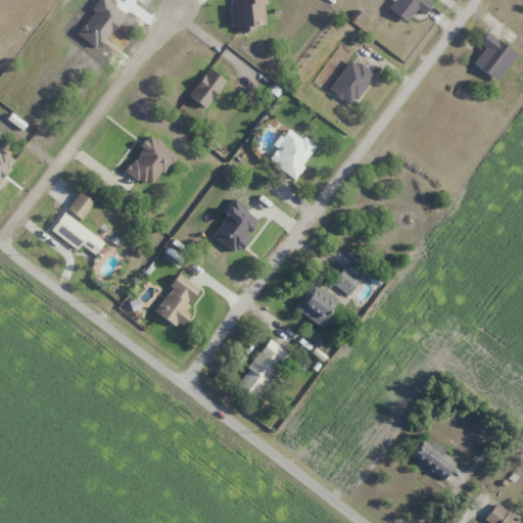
[(417,10),(424,15),(431,5),(424,0),(392,0),(393,1),(388,8),(407,22),(417,10)]
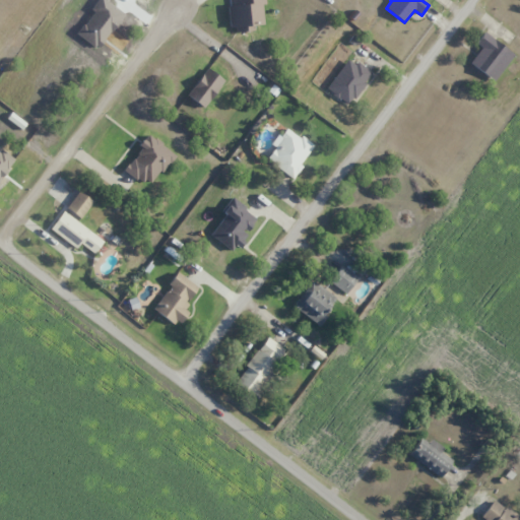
[(469,63),(493,81),(514,56),(484,31),(474,44),(480,49),(469,63)]
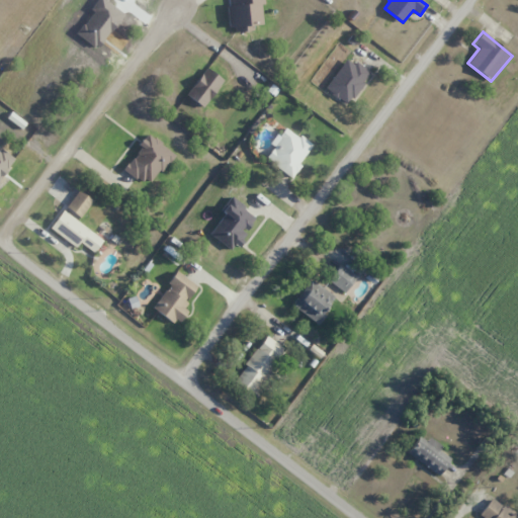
[(324,89),(347,105),(370,73),(348,57),(324,89)]
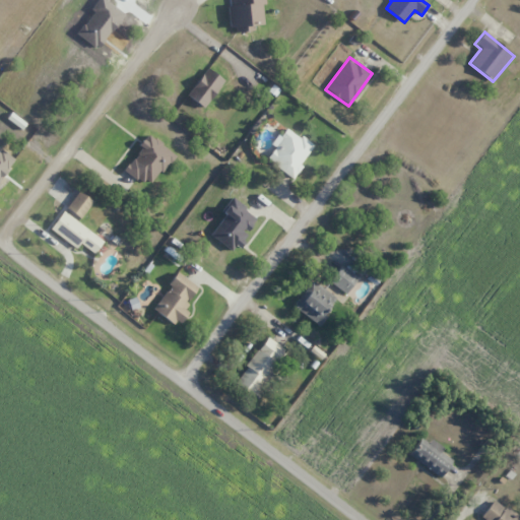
[(314,148),(288,129),(266,157),(290,178),(314,148)]
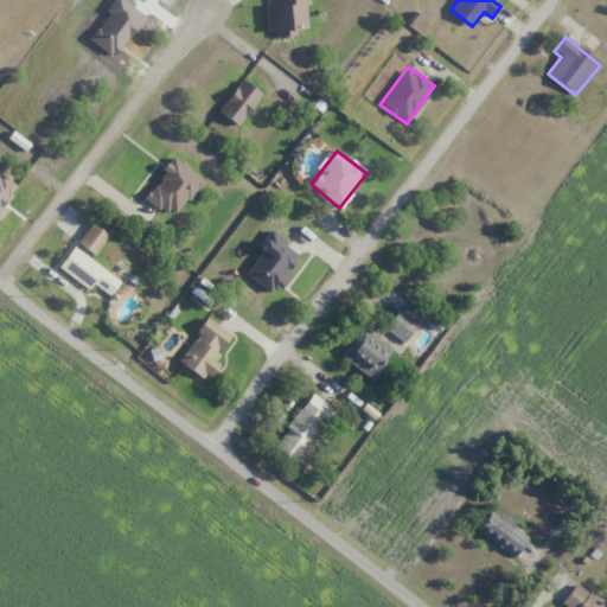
[(59,268),(109,299),(121,280),(71,248),(59,268)]
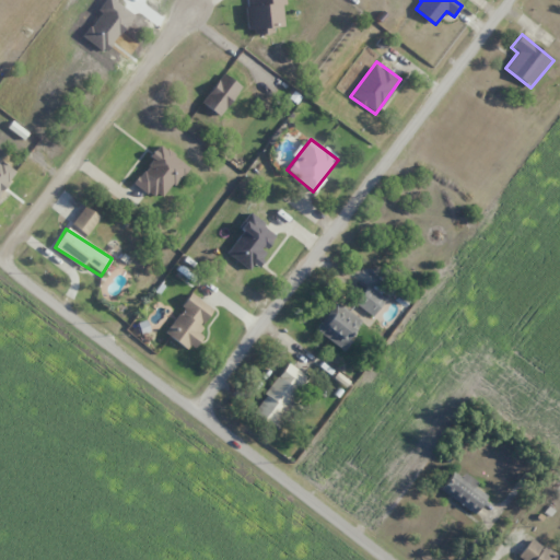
[(386,300),(369,287),(353,305),(371,318),(386,300)]
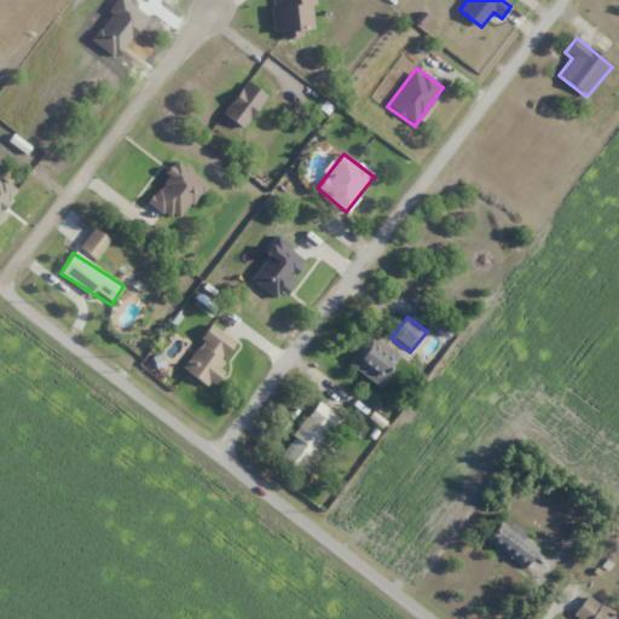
[(237,345),(212,325),(180,369),(207,387),(237,345)]
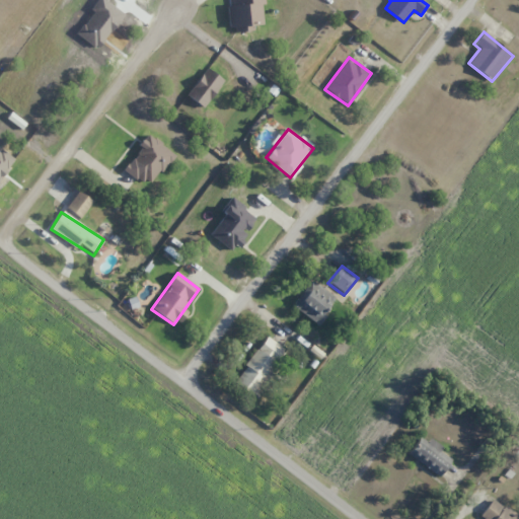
[(317,325),(338,300),(311,279),(291,304),(317,325)]
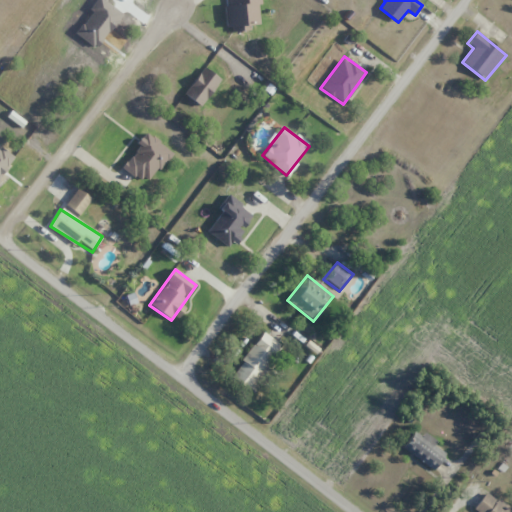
[(282,345),(262,332),(231,377),(251,391),(282,345)]
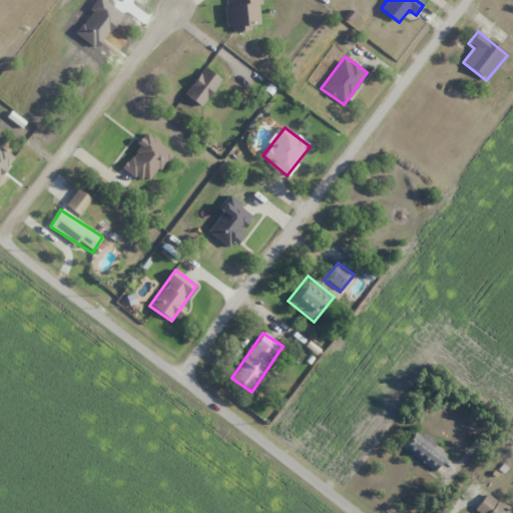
[(404,448),(434,471),(447,454),(417,431),(404,448)]
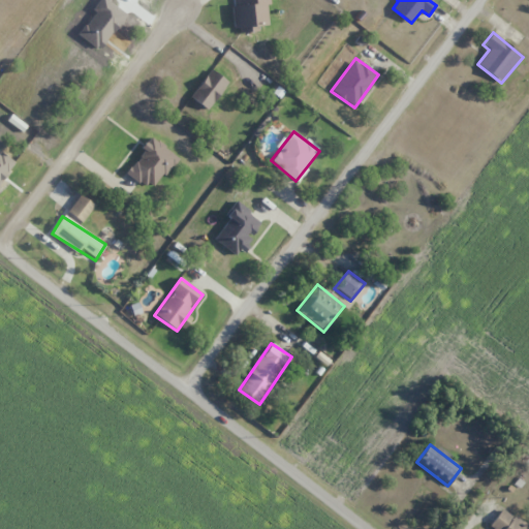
[(528,528),(501,509),(488,528),(528,528)]
